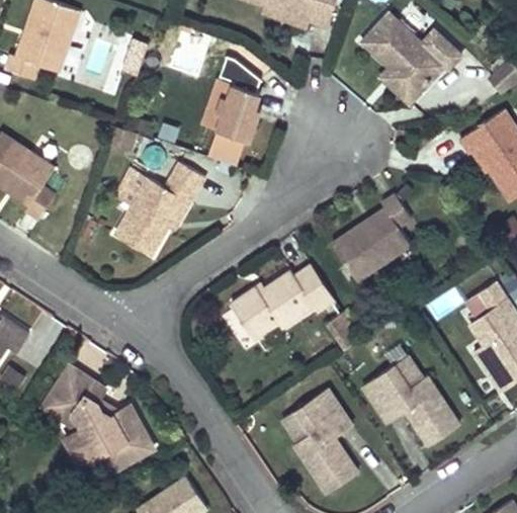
[(11,57),(6,72),(34,82),(39,67),(61,74),(65,62),(59,54),(62,45),(70,47),(83,13),(46,0),(36,0),(25,31),(32,34),(29,44),(22,41),(16,59),(11,57)]
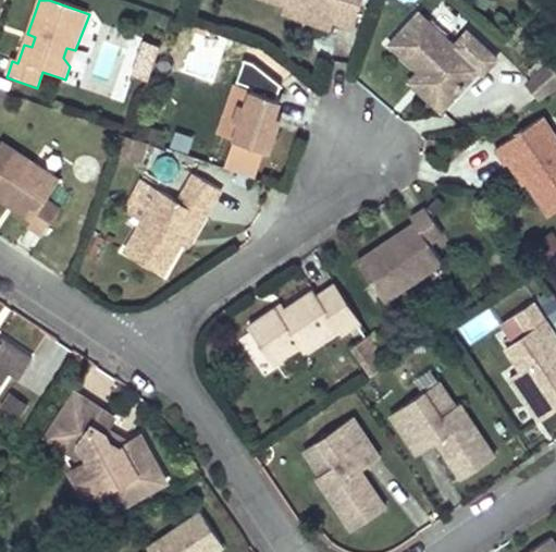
[(258,0),(258,1),(292,13),(295,3),(335,19),(332,27),(353,35),(365,0),(258,0)]
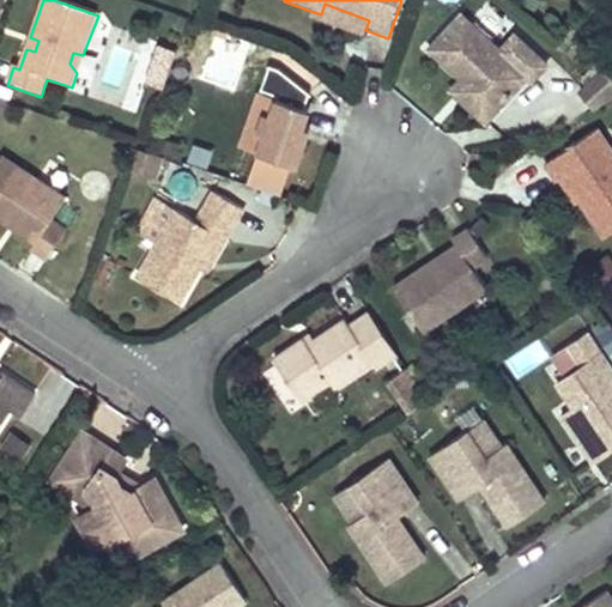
[(369,20),(325,4),(321,14),(319,20),(363,37),(365,30),(369,20)]
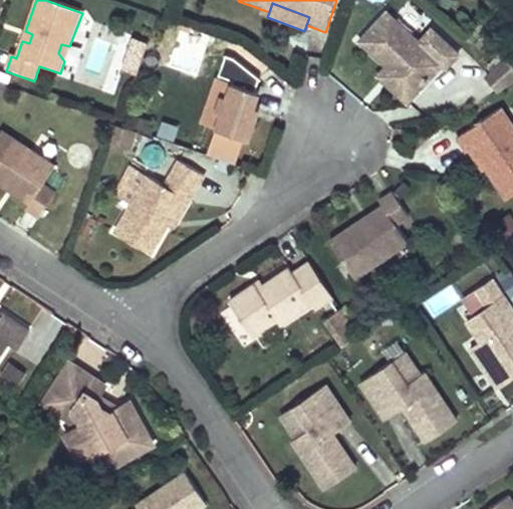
[(396,76),(392,81),(413,100),(443,67),(446,69),(458,56),(430,30),(418,43),(386,14),(358,44),(388,69),(396,76)]
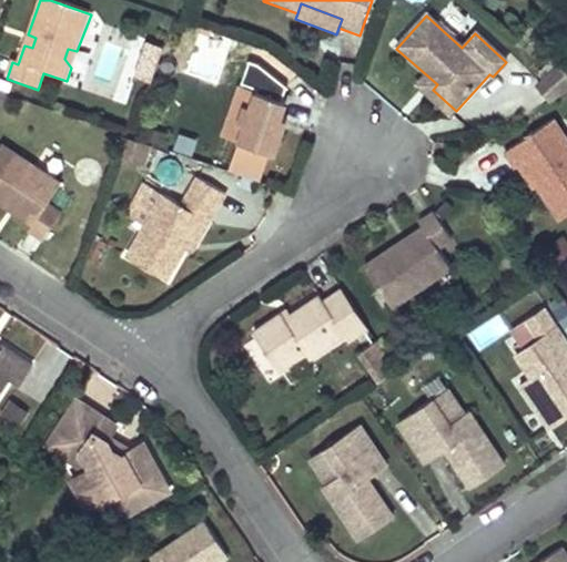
[(28,34),(24,46),(32,48),(36,38),(28,34)]
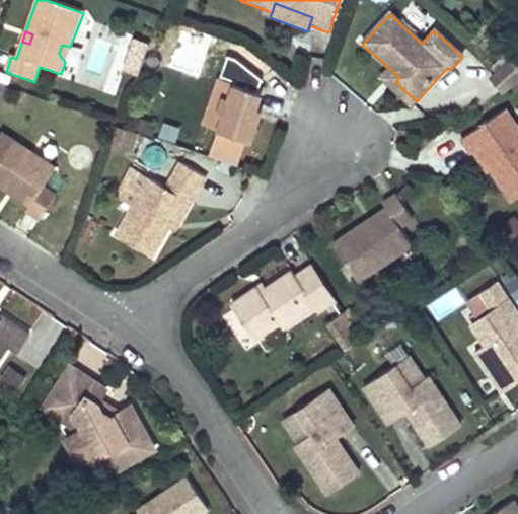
[(59,54),(65,62),(70,47),(62,45),(59,54)]
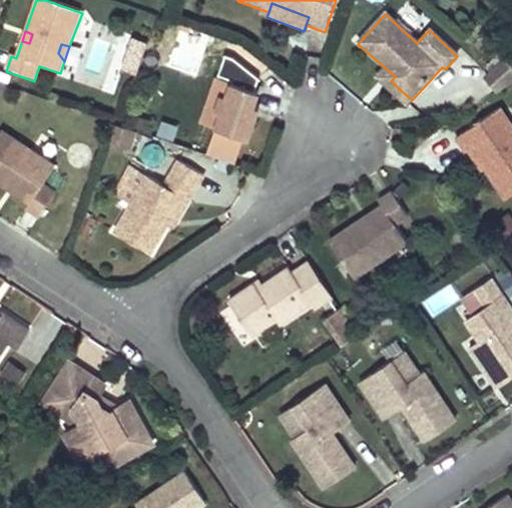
[(511,62),(506,58),(485,77),(496,91),(505,84),(511,78),(511,62)]
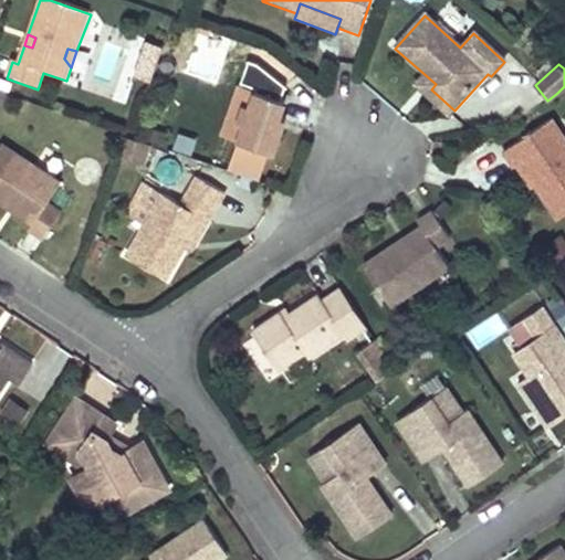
[(427,76),(418,87),(450,116),(454,111),(431,90),(436,84),(427,76)]
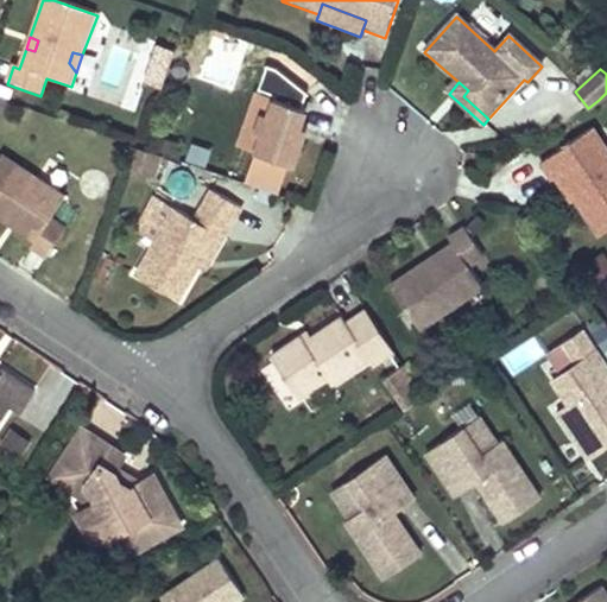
[(259,138),(254,153),(293,166),(305,131),(297,127),(303,109),(272,100),(267,118),(259,115),(253,135),(259,138)]
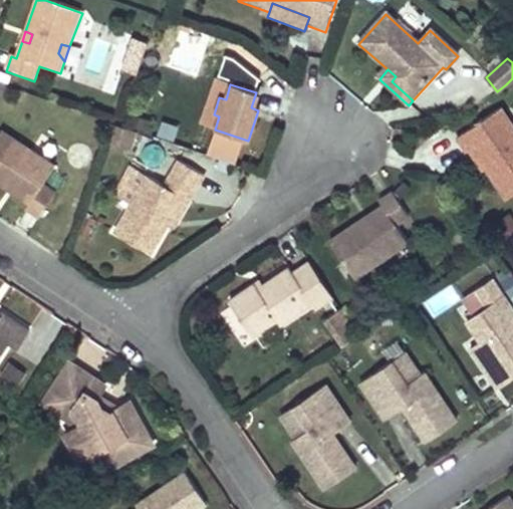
[(512,125),(501,108),(456,140),(464,152),(471,148),(505,199),(512,193),(512,125)]
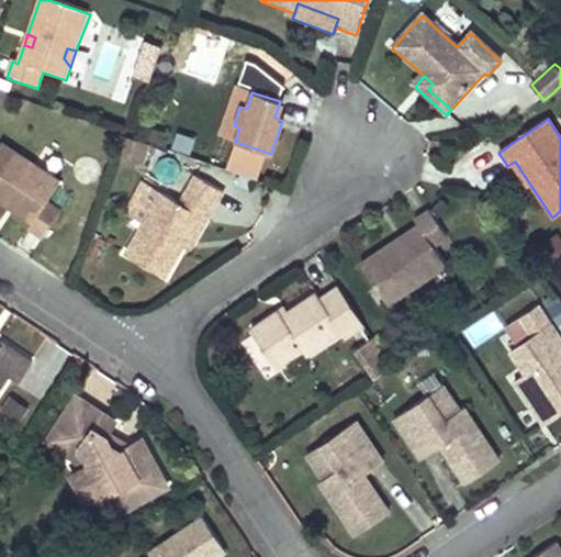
[(132,141),(122,136),(115,155),(143,165),(149,146),(132,141)]
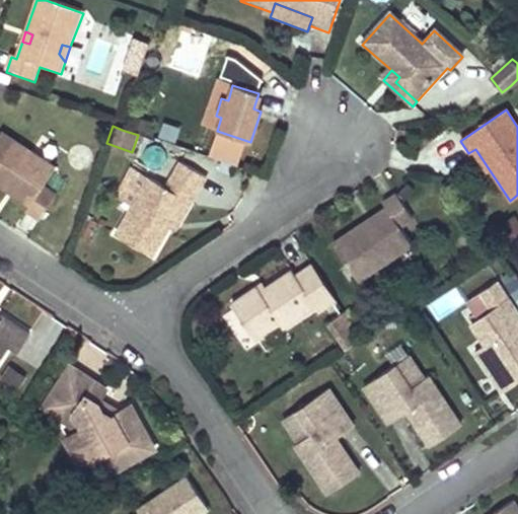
[(0,190),(9,196),(12,190),(20,195),(16,201),(29,210),(26,214),(39,222),(56,198),(43,190),(55,171),(44,164),(33,166),(27,161),(31,155),(1,136),(0,137),(0,190)]
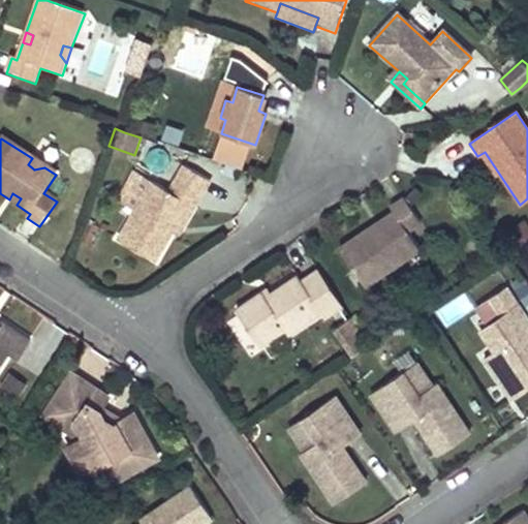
[(44,167),(32,158),(28,164),(34,170),(44,167)]
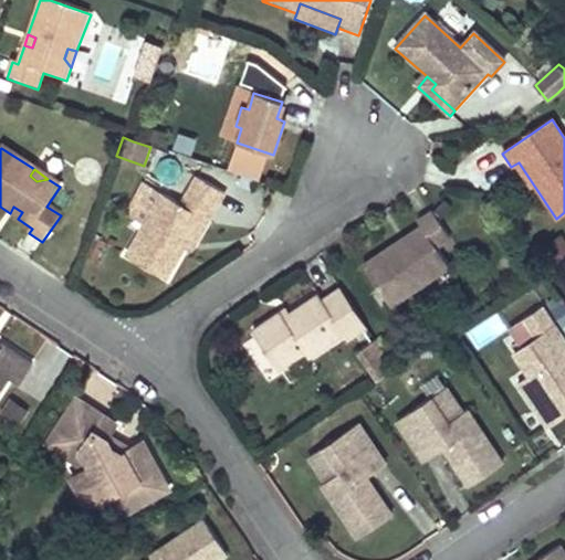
[(125,259),(164,281),(182,249),(200,219),(208,223),(225,197),(197,181),(181,207),(164,194),(144,228),(125,259)]
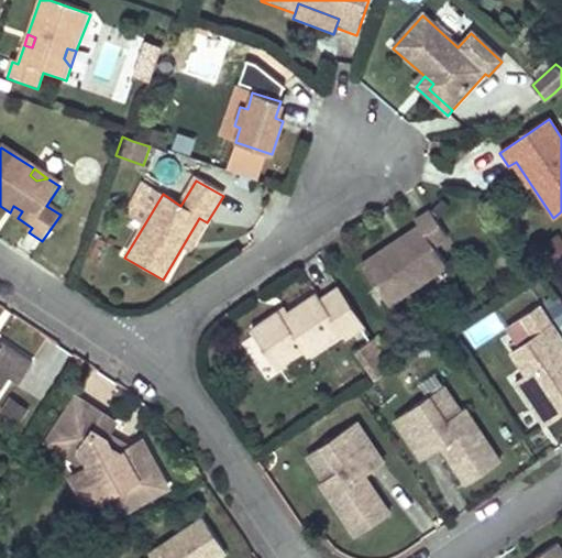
[(143,227),(163,194),(145,184),(125,217),(143,227)]
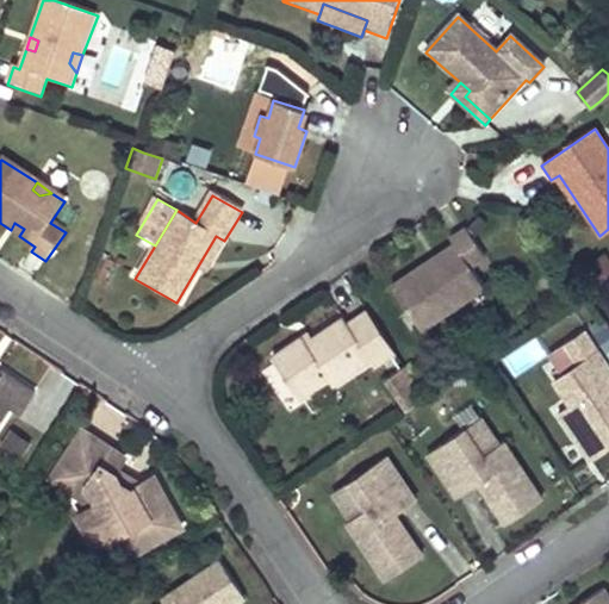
[(14,223),(11,230),(19,236),(24,229),(14,223)]
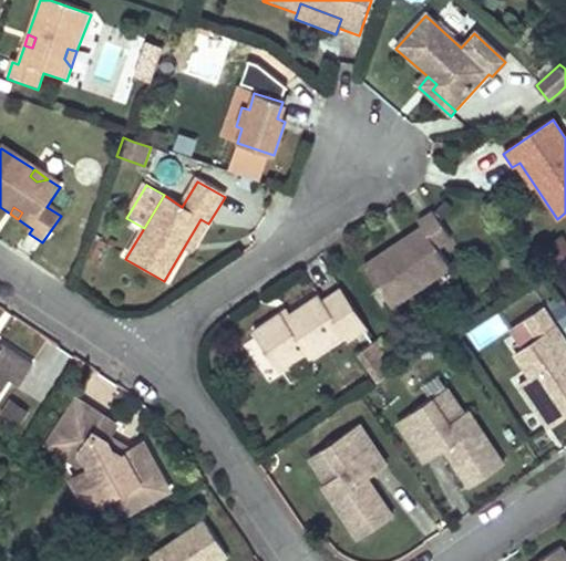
[(391,309),(423,287),(419,280),(428,274),(436,278),(449,270),(434,250),(449,240),(430,213),(415,221),(420,227),(404,238),(410,246),(400,252),(394,245),(362,266),(391,309)]
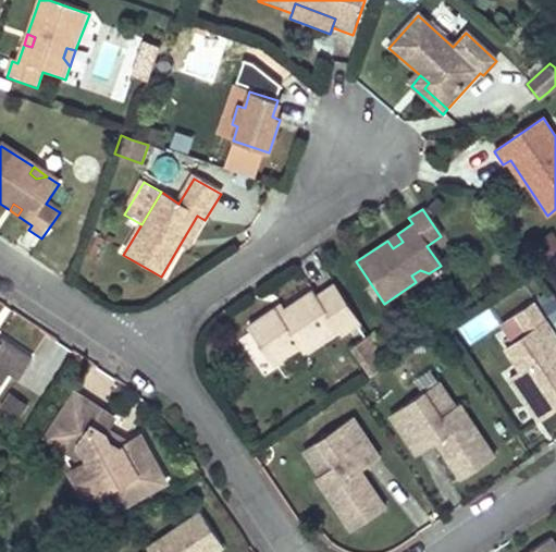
[(0,237),(14,245),(26,222),(11,213),(0,232),(0,237)]
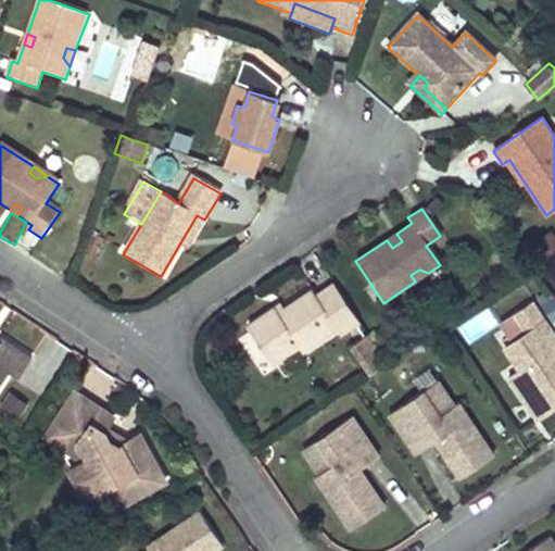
[(187,249),(204,220),(197,215),(179,245),(187,249)]
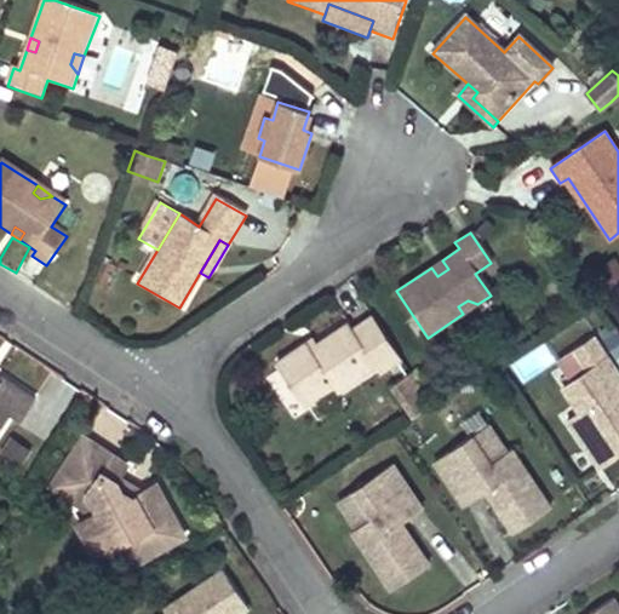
[(442,260),(431,268),(437,276),(448,269),(442,260)]
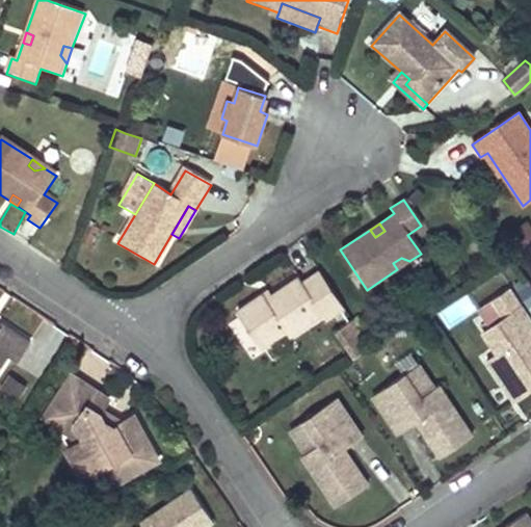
[(393,263),(397,269),(409,261),(401,258),(393,263)]
